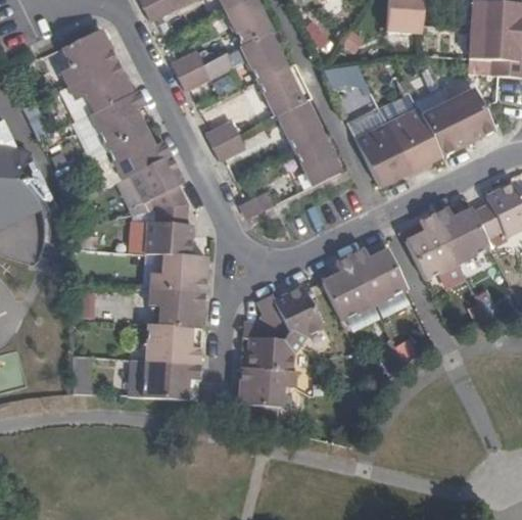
[(176,8),(172,0),(158,0),(144,7),(150,20),(176,8)]
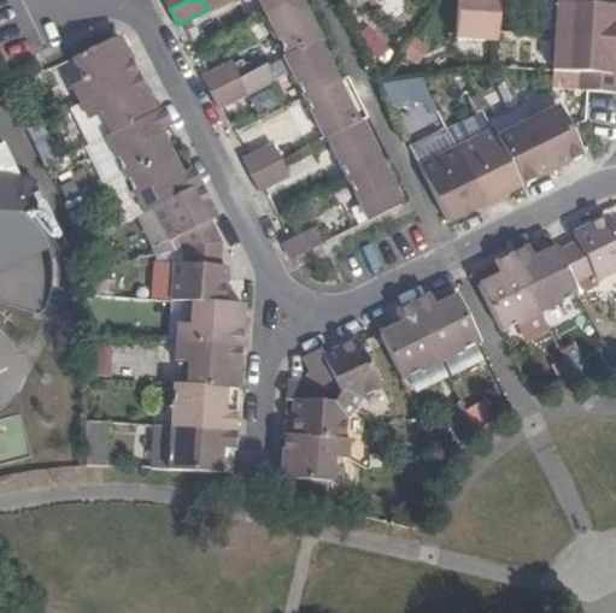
[(220,4),(217,0),(203,0),(207,10),(220,4)]
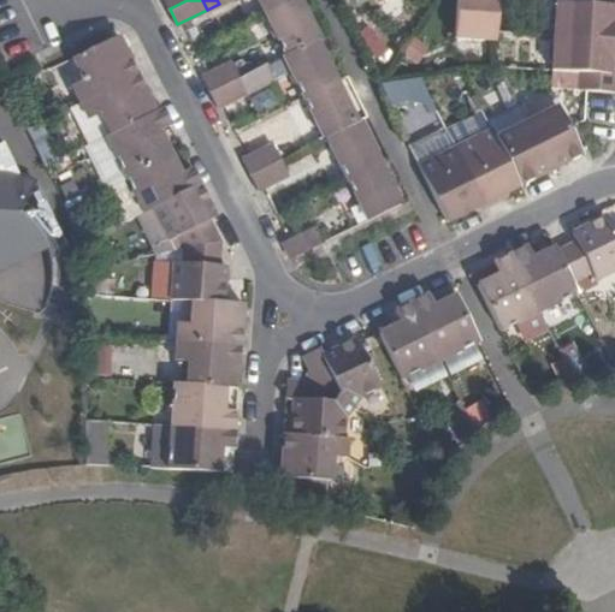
[(261,0),(267,12),(291,0),(261,0)]
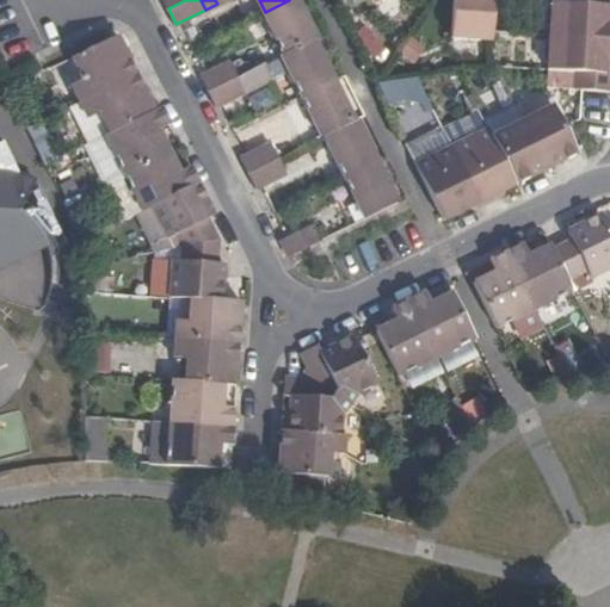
[(319,36),(301,0),(289,0),(265,12),(285,53),(319,36)]
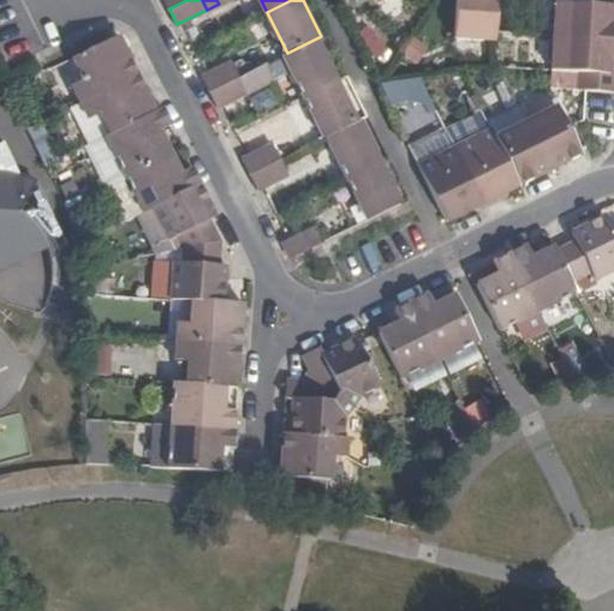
[(459,0),(457,35),(498,37),(499,30),(500,0),(459,0)]
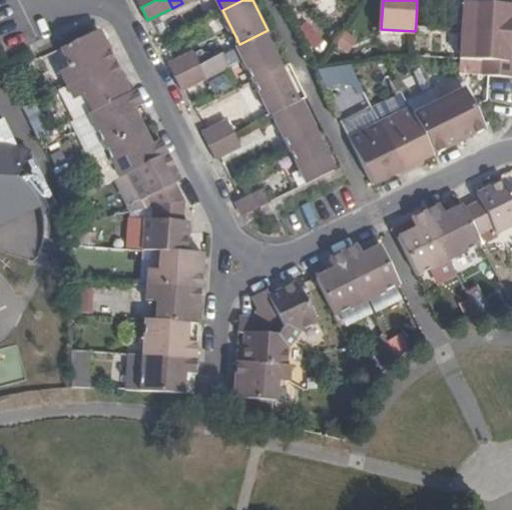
[(464,0),(463,28),(511,31),(511,2),(496,1),(496,0),(464,0)]
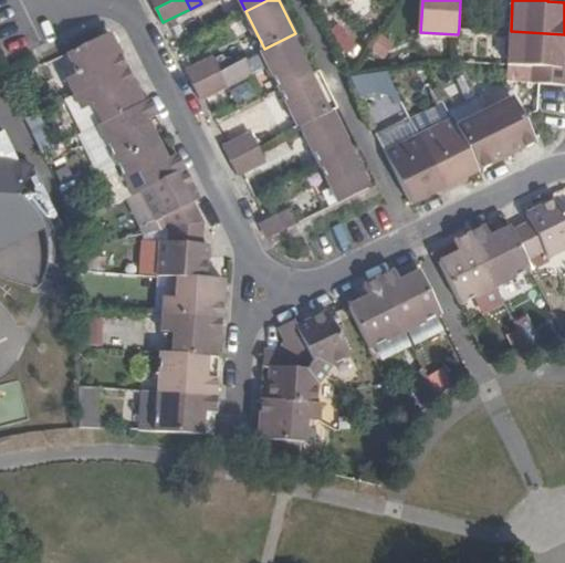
[(470,60),(472,28),(459,28),(458,34),(457,59),(460,59),(470,60)]
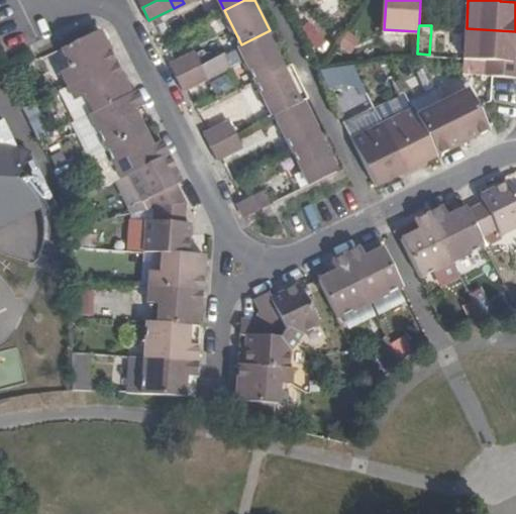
[(238,45),(255,81),(293,63),(276,27),(270,30),(241,44),(238,45)]
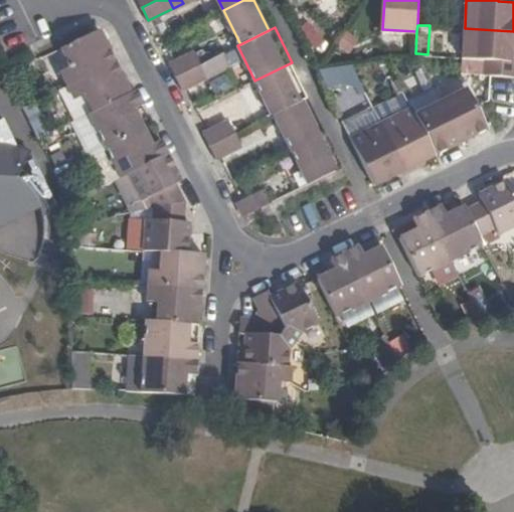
[(450,27),(448,55),(484,58),(483,74),(513,75),(513,31),(465,28),(450,27)]
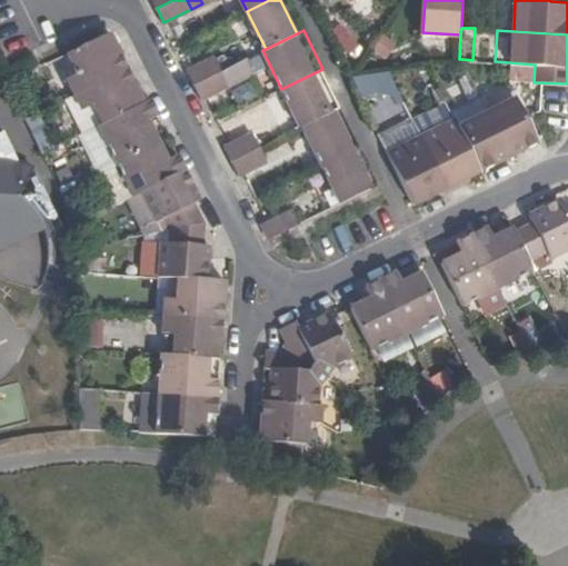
[(68,77),(76,92),(127,67),(110,32),(69,52),(78,71),(68,77)]
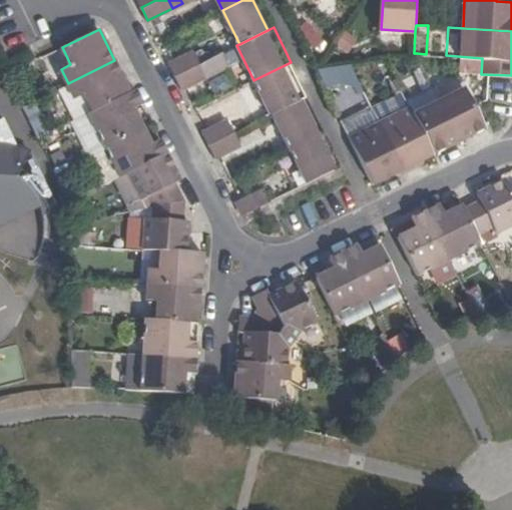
[(192,50),(168,62),(175,76),(199,64),(192,50)]
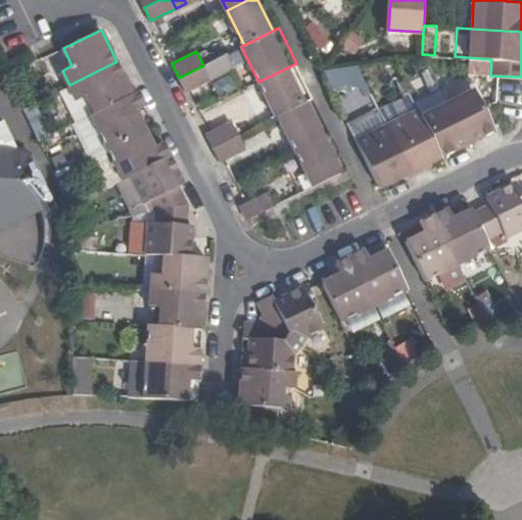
[(133,94),(116,61),(69,85),(76,99),(85,94),(94,112),(133,94)]
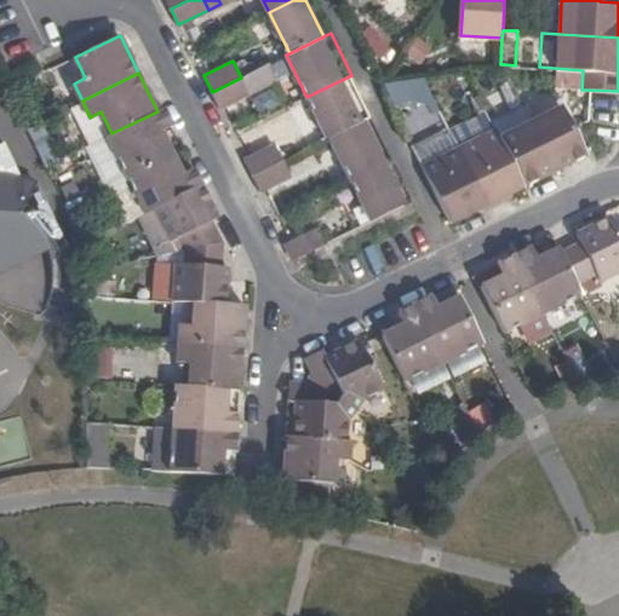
[(307,97),(327,139),(331,138),(366,121),(372,117),(351,75),(307,97)]
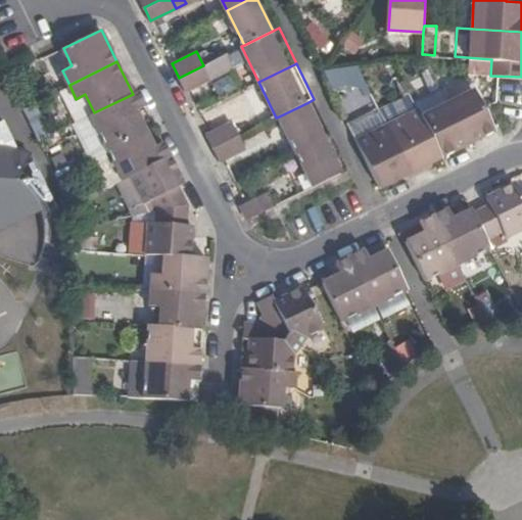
[(210,78),(203,65),(179,78),(185,91),(210,78)]
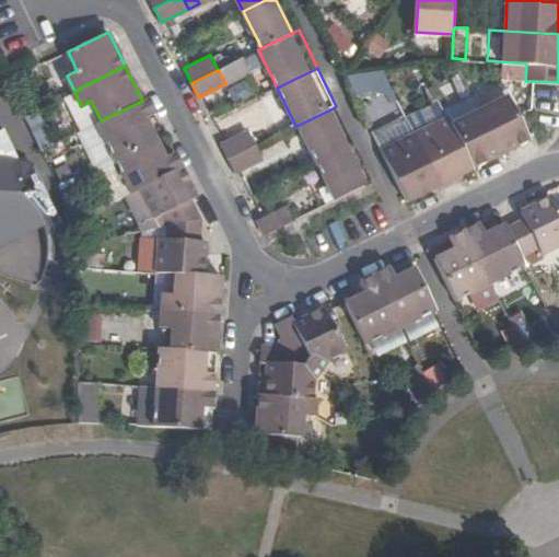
[(452,123),(474,166),(501,152),(480,108),(472,92),(443,106),(447,115),(452,123)]
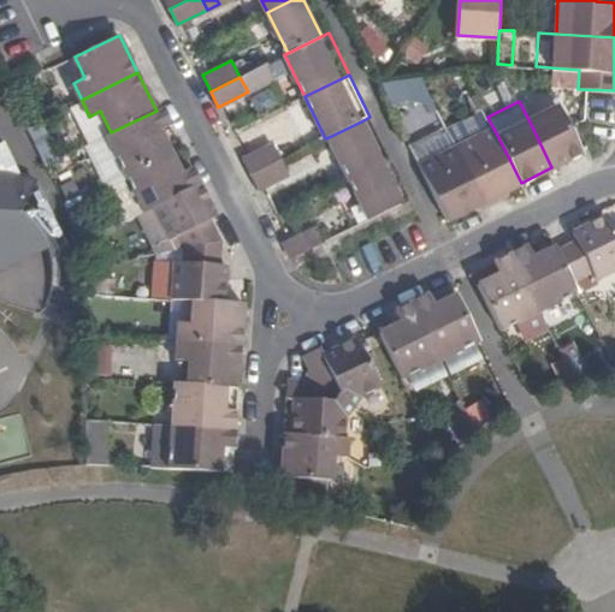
[(559,105),(528,119),(551,167),(581,153),(567,123),(559,105)]
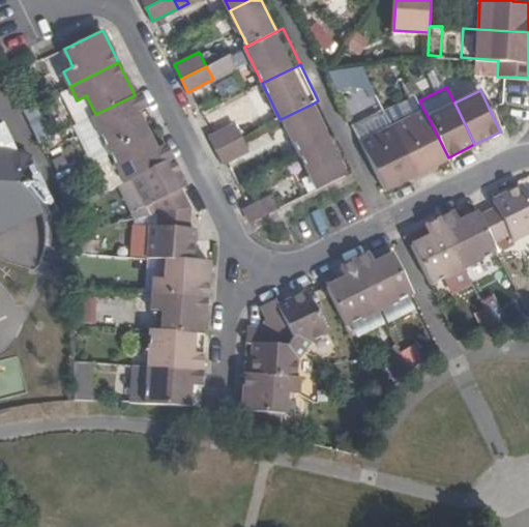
[(138,111),(148,106),(141,92),(135,95),(95,114),(91,116),(108,148),(146,129),(138,111)]
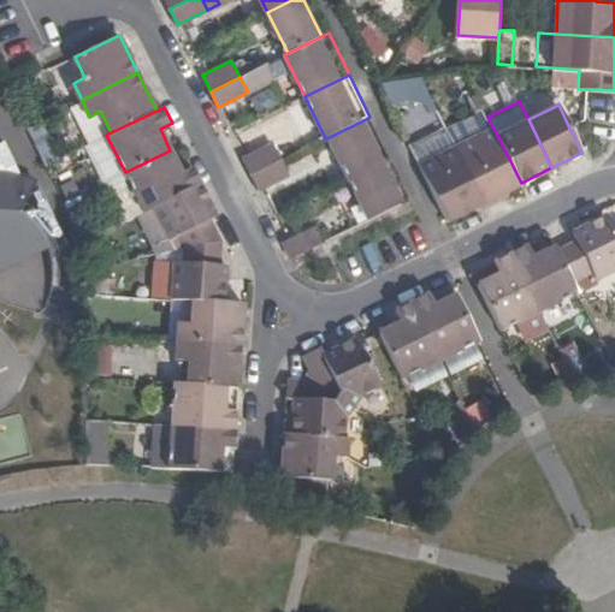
[(45,162),(59,156),(42,120),(28,126),(45,162)]
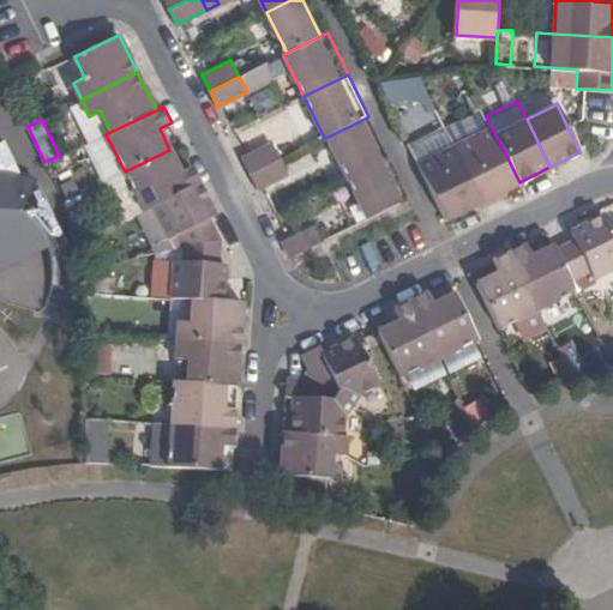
[(383,161),(362,120),(328,137),(348,177),(383,161)]
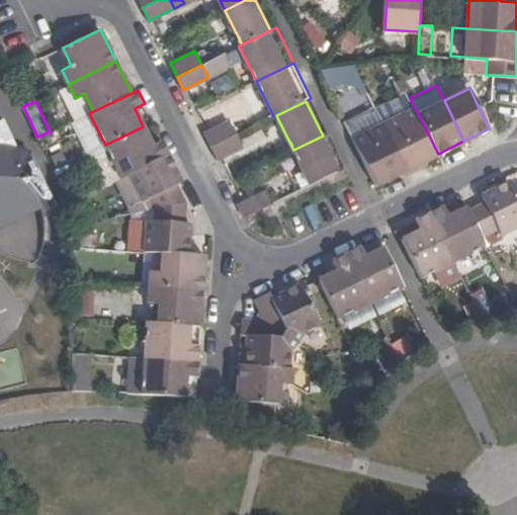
[(408,169),(438,154),(418,113),(414,106),(384,120),(408,169)]
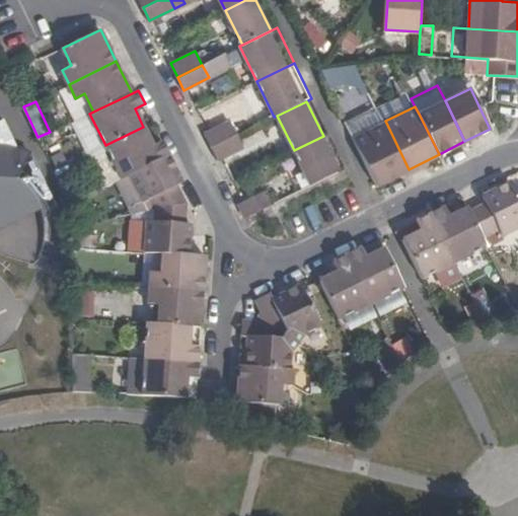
[(0,117),(0,140),(4,140),(10,141),(16,142),(3,116),(0,117)]
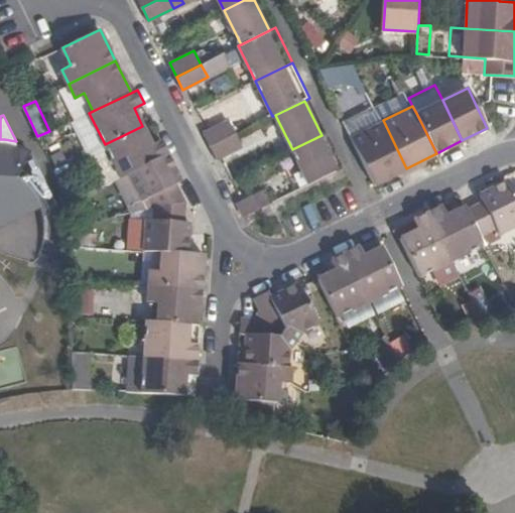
[(374,183),(406,168),(383,120),(351,136),(374,183)]
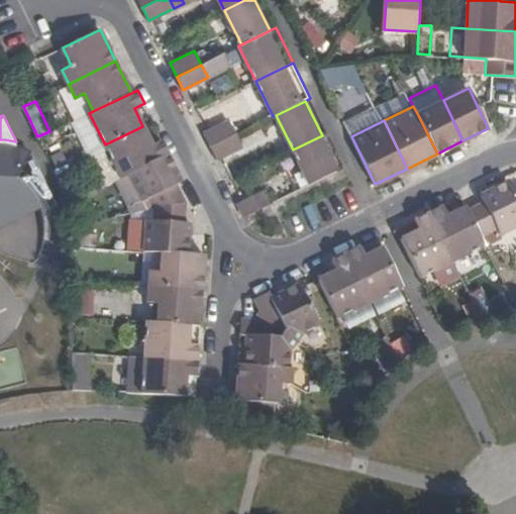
[(229,121),(204,133),(211,146),(235,134),(229,121)]
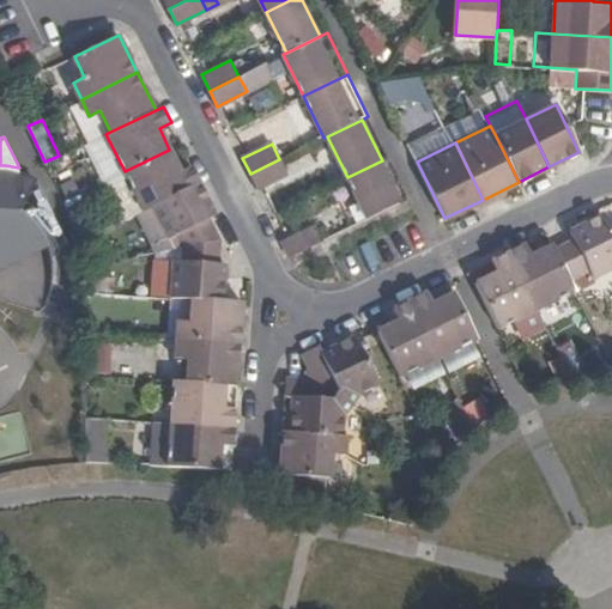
[(180,170),(169,150),(125,171),(143,209),(153,205),(200,182),(192,164),(180,170)]
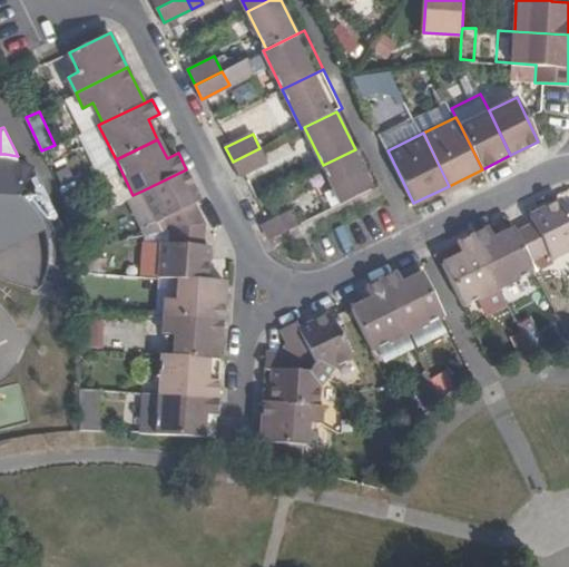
[(267,163),(260,148),(233,162),(239,176),(267,163)]
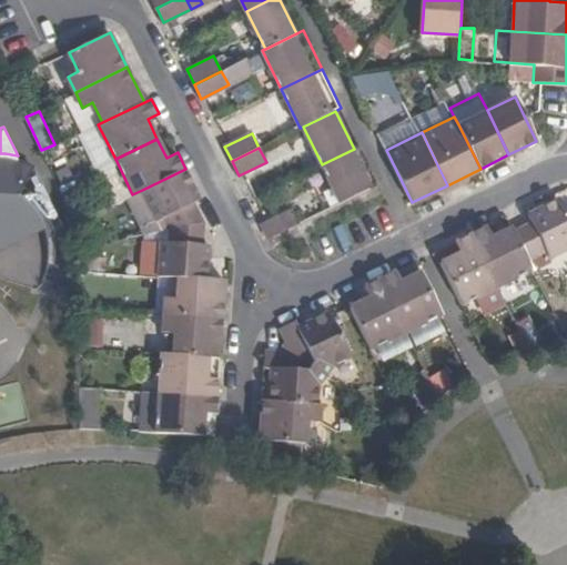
[(322,164),(341,201),(372,185),(354,149),(322,164)]
